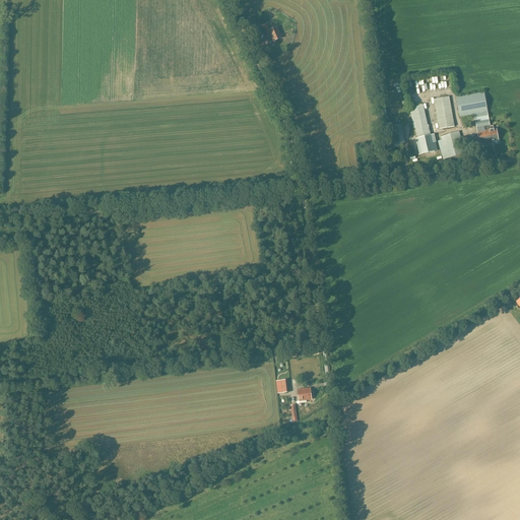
[(274,42),(281,38),(277,27),(269,30),(274,42)]
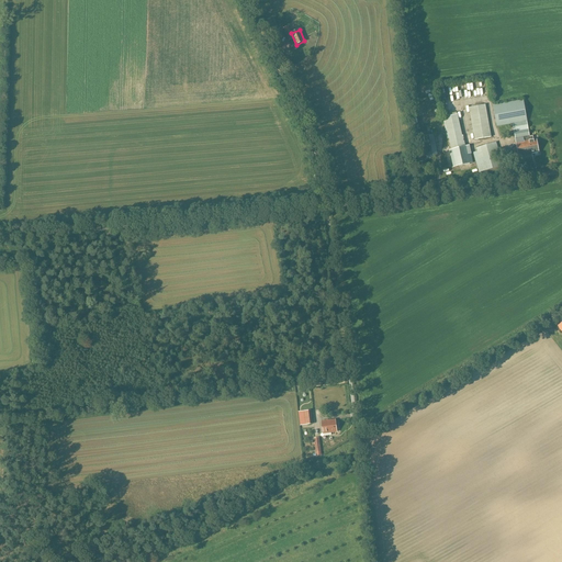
[(497,126),(513,124),(520,165),(534,161),(532,154),(539,153),(537,139),(534,139),(532,136),(529,137),(526,116),(524,100),(493,105),(497,126)]
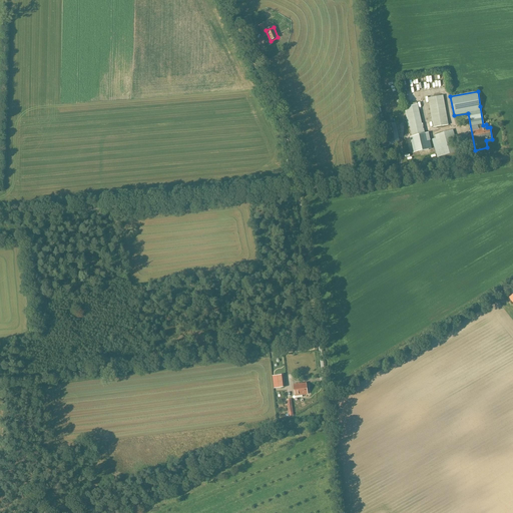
[(448,125),(443,95),(428,98),(433,127),(448,125)]
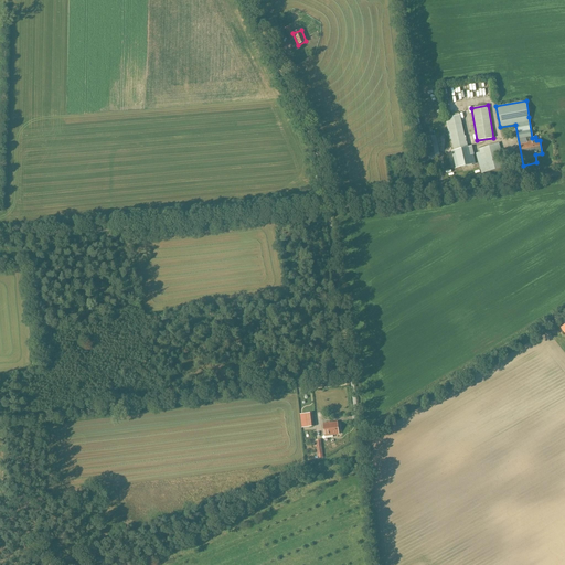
[(445,118),(456,169),(476,163),(473,155),(470,156),(469,147),(464,148),(457,116),(445,118)]
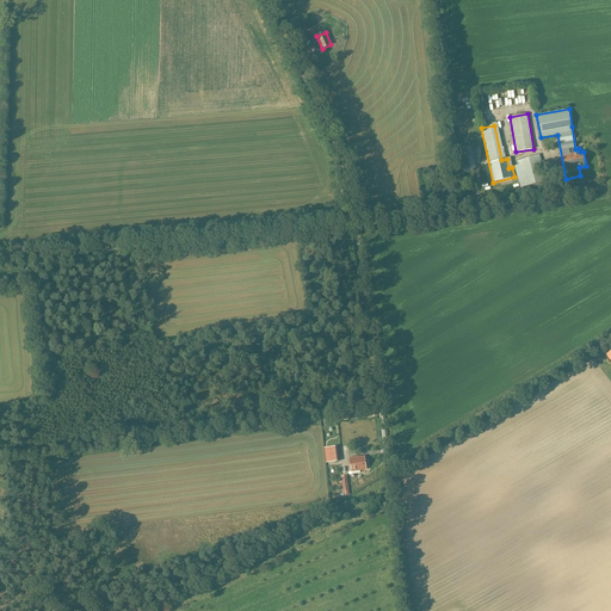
[(463,148),(467,171),(476,170),(473,147),(463,148)]
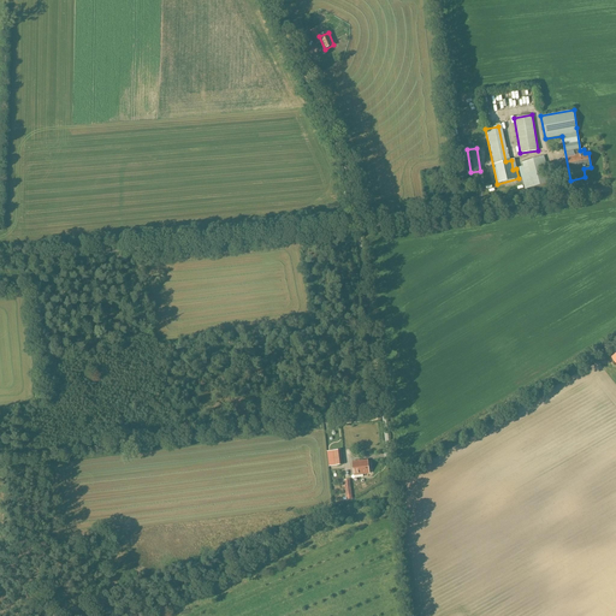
[(525,189),(551,182),(548,166),(545,166),(543,157),(521,163),(526,177),(522,178),(525,189)]
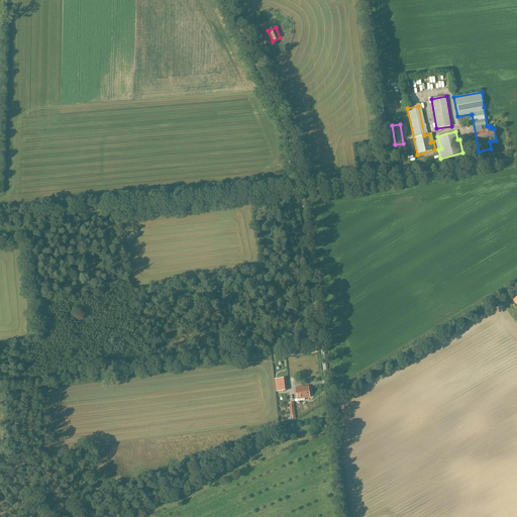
[(280,378),(281,391),(288,390),(286,378),(280,378)]
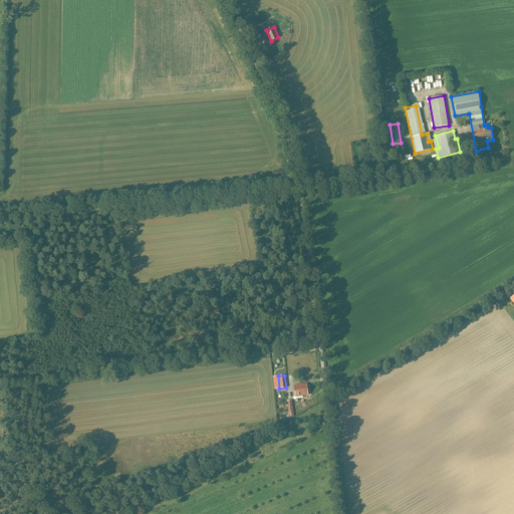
[(295,397),(308,395),(306,383),(294,386),(295,397)]
